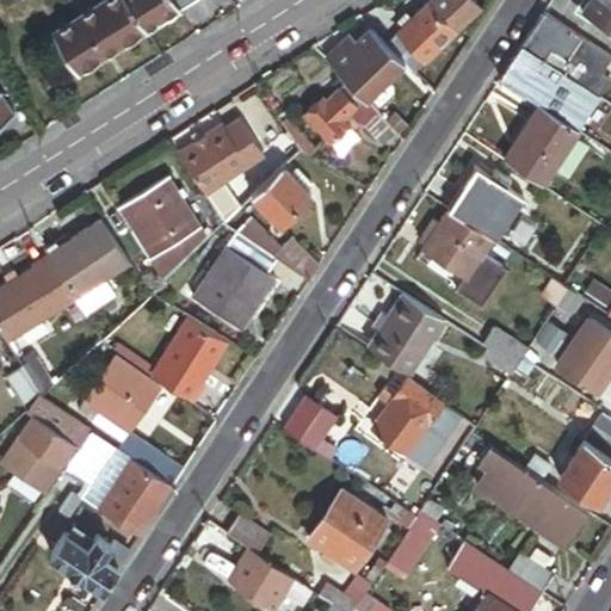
[(125,0),(111,0),(53,37),(76,78),(147,34),(125,0)]
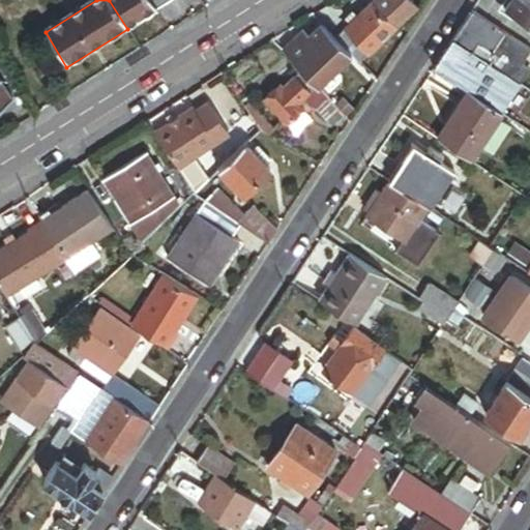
[(109,0),(127,29),(160,8),(162,10),(178,0),(109,0)]
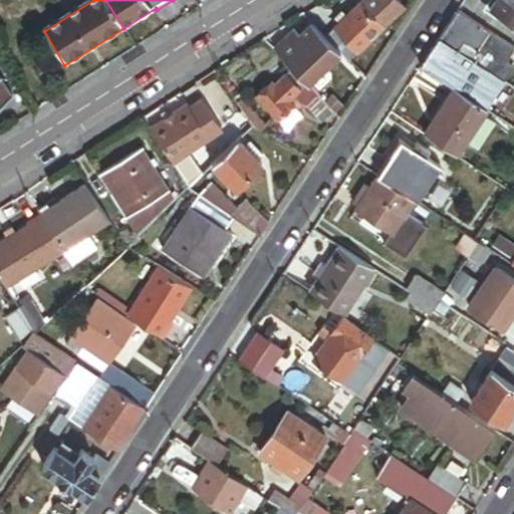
[(396,0),(363,0),(359,4),(377,23),(399,3),(396,0)]
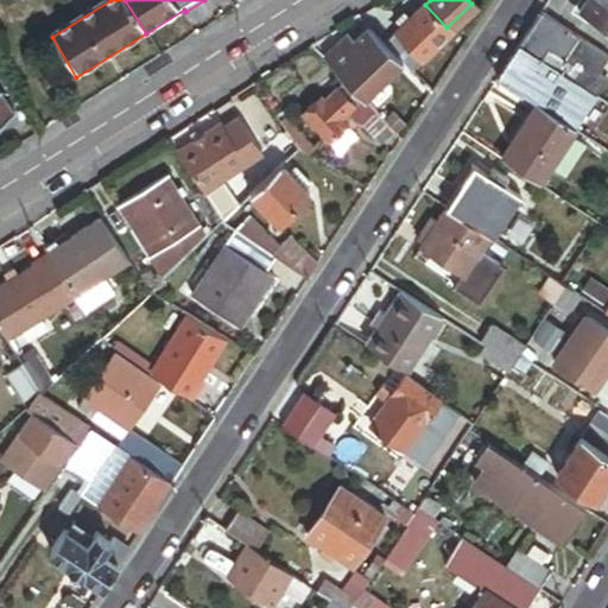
[(607,0),(588,0),(581,12),(607,29),(607,0)]
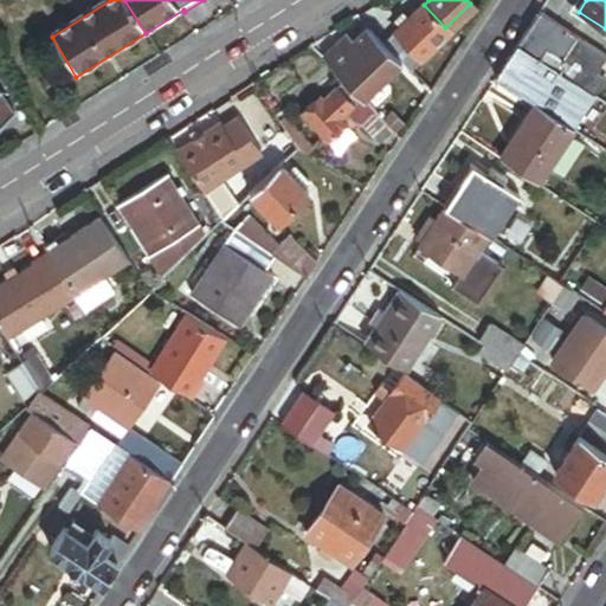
[(445,27),(450,32),(475,8),(470,4),(445,27)]
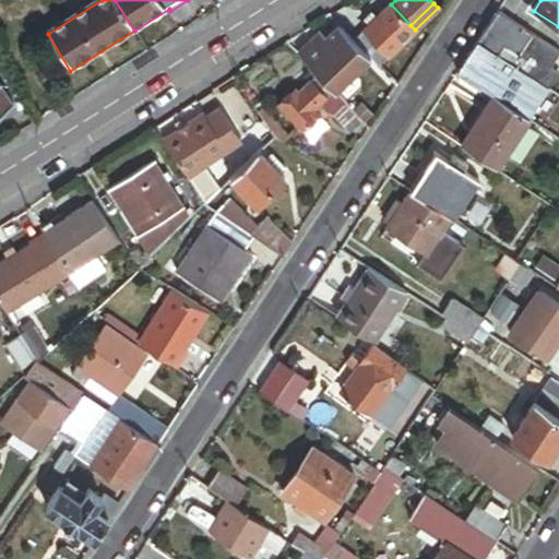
[(370,25),(353,42),(370,59),(378,67),(415,30),(411,25),(391,4),(378,18),(370,25)]
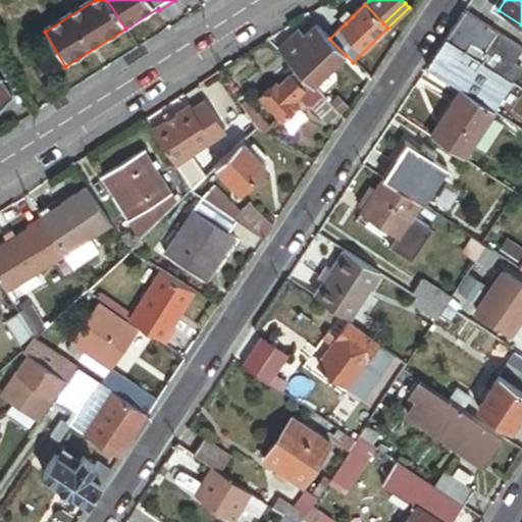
[(521,52),(521,49),(466,12),(447,41),(497,74),(512,85),(521,70),(514,65),(521,52)]
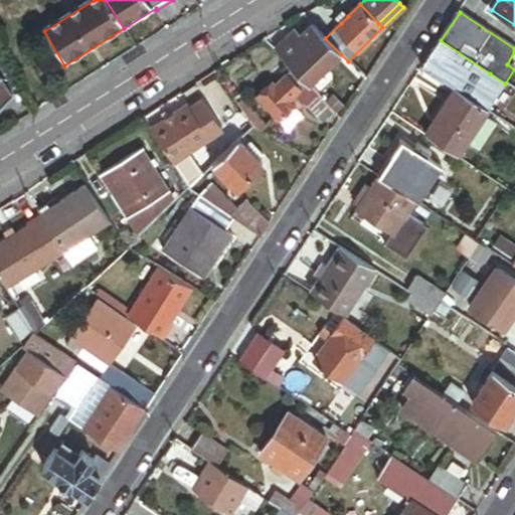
[(337,20),(341,23),(348,16),(345,13),(337,20)]
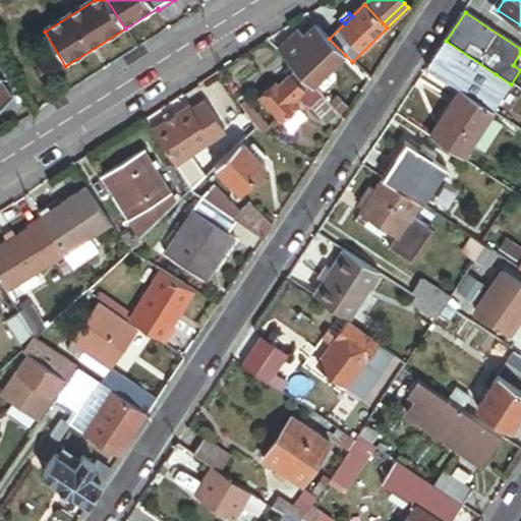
[(329,39),(315,25),(303,38),(298,43),(293,38),(278,53),(295,71),(311,88),(345,55),(329,39)]
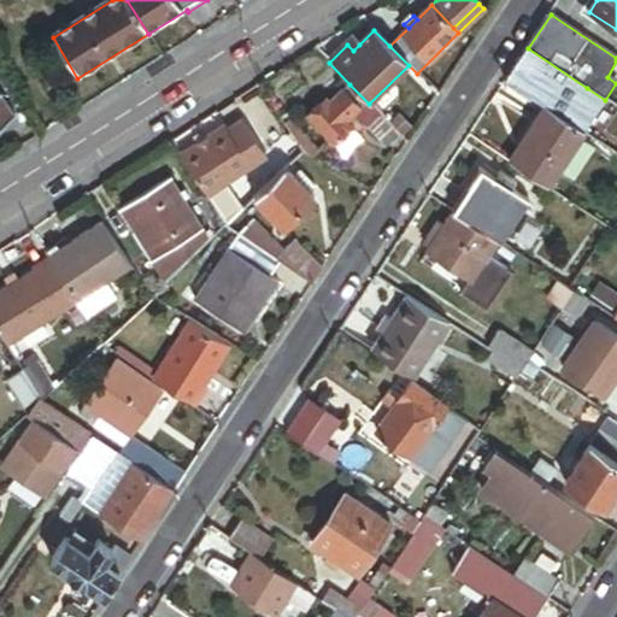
[(354,39),(347,45),(353,51),(359,45),(354,39)]
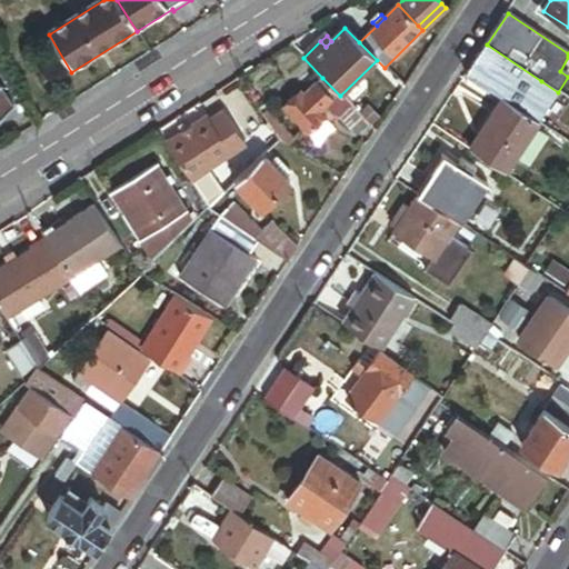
[(541,81),(487,45),(467,75),(505,99),(522,111),(541,81)]
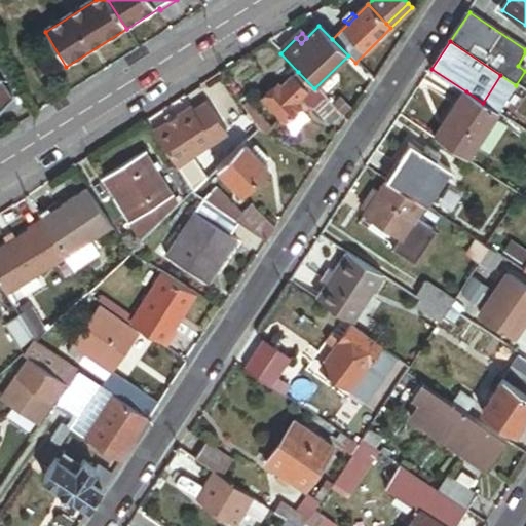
[(314,88),(298,72),(282,88),(277,85),(262,101),(285,123),(300,108),(297,105),(314,88)]
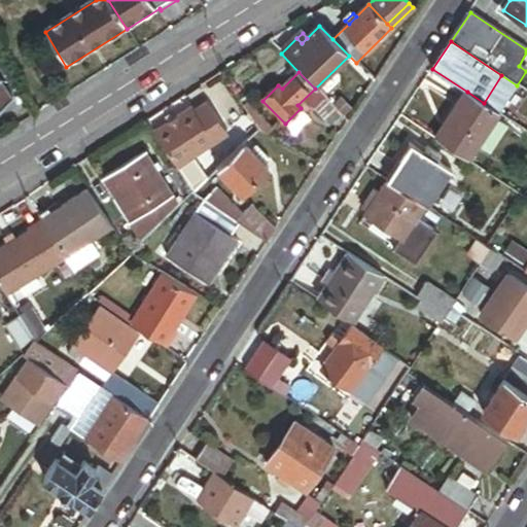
[(501,75),(484,103),(499,113),(517,85),(501,75)]
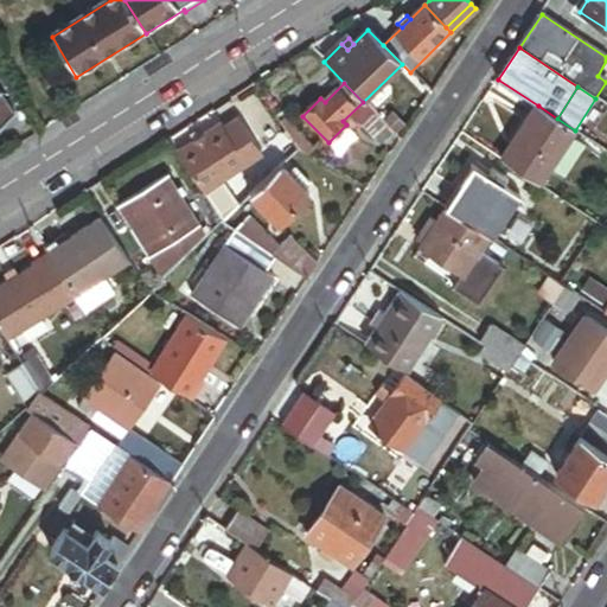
[(0,126),(16,116),(1,95),(0,95),(0,126)]
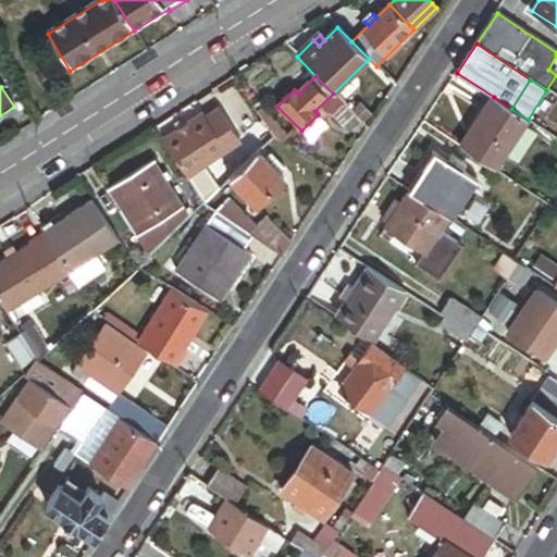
[(314,111),(318,114),(322,119),(329,113),(341,101),(333,94),(314,111)]
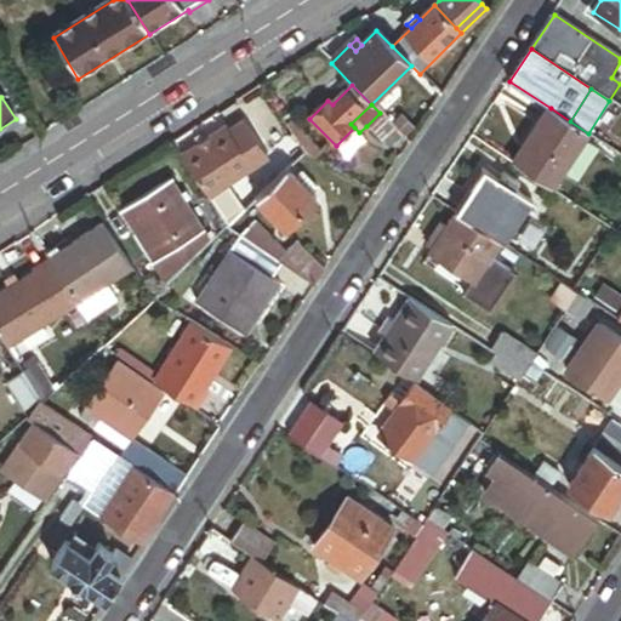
[(588,134),(570,121),(551,108),(513,164),(552,191),(590,135),(588,134)]
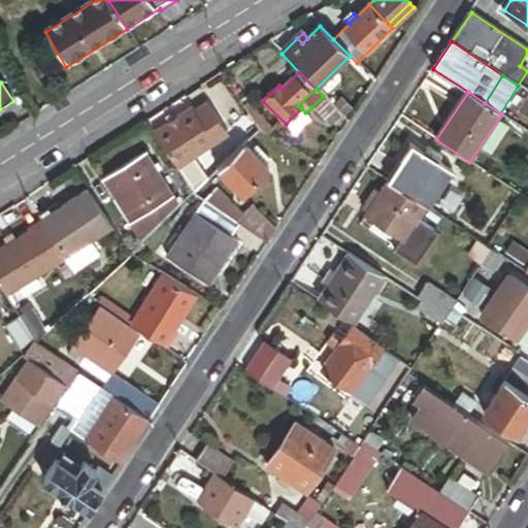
[(331,127),(342,116),(333,106),(323,96),(311,107),(331,127)]
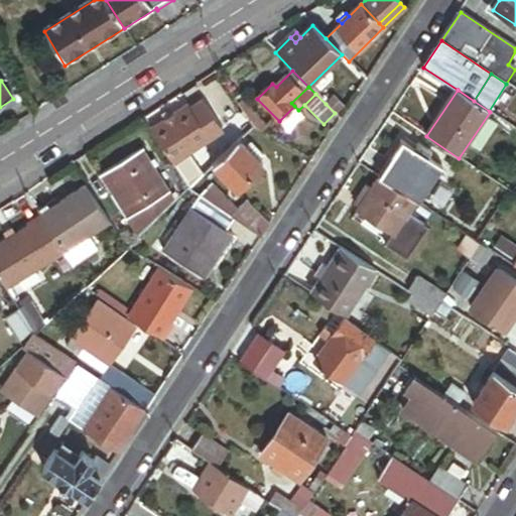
[(334,96),(326,104),(335,113),(338,117),(346,109),(334,96)]
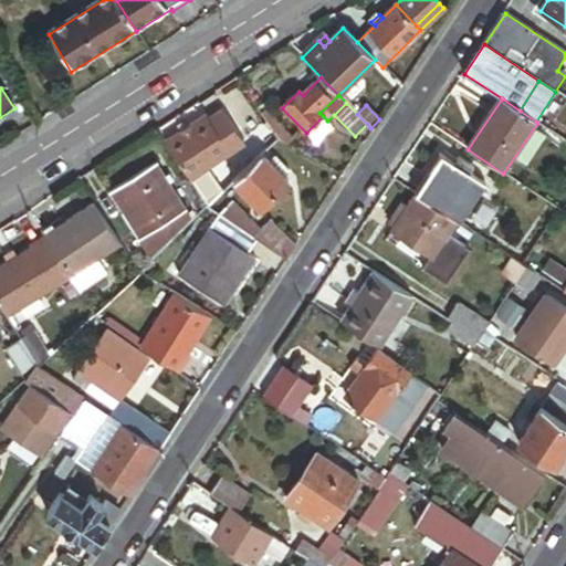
[(269,109),(261,115),(276,138),(290,146),(294,140),(269,109)]
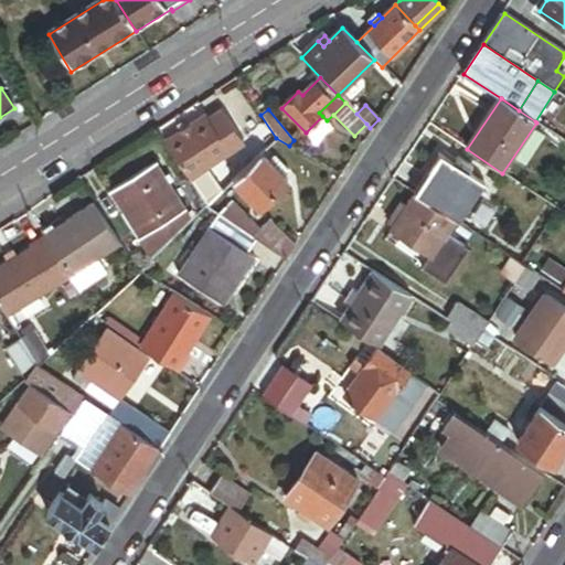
[(181,134),(166,144),(191,182),(246,147),(222,110),(209,119),(206,116),(187,129),(181,134)]
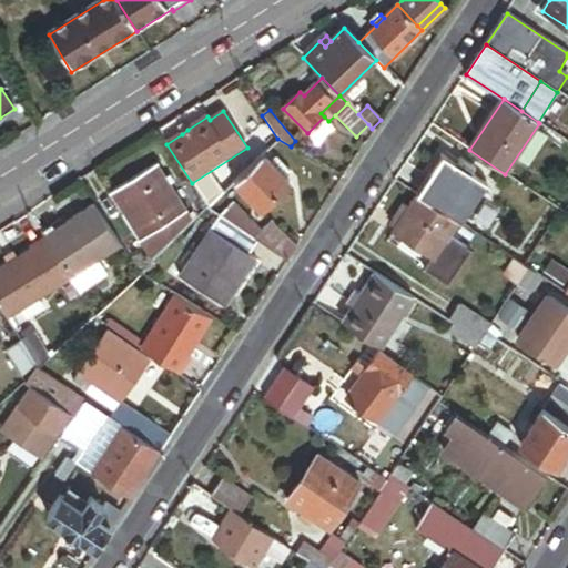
[(328,121),(324,117),(307,133),(320,145),(336,129),(328,121)]
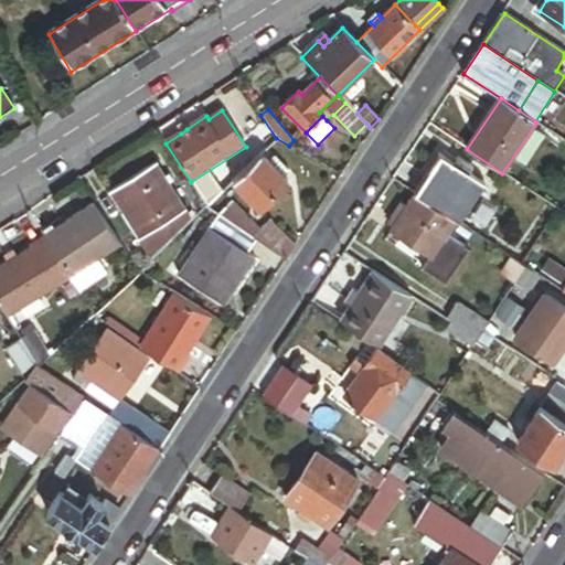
[(177,128),(181,134),(187,129),(183,124),(177,128)]
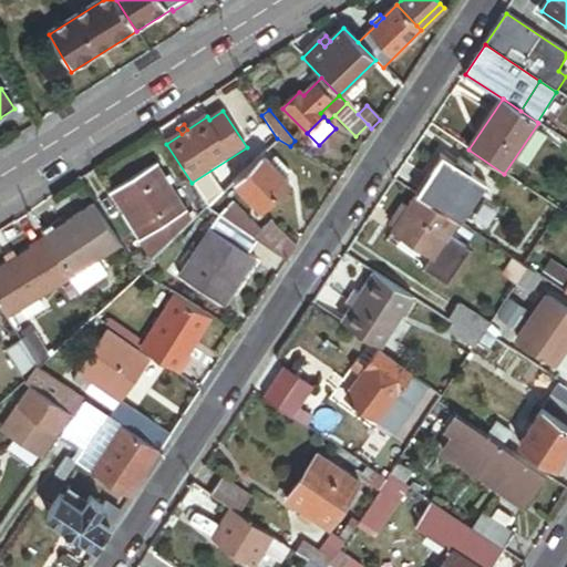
[(268,162),(260,154),(235,182),(263,208),(288,181),(284,176),(279,173),(268,162)]
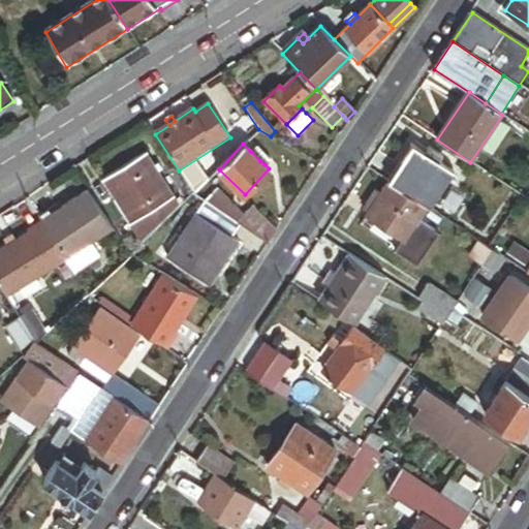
[(254,147),(250,151),(260,161),(265,156),(254,147)]
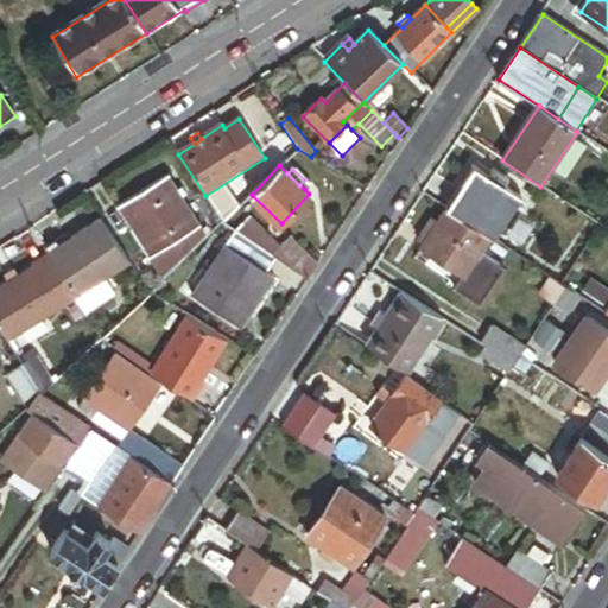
[(475,169),(448,210),(493,240),(494,241),(523,200),(506,189),(489,177),(475,169)]
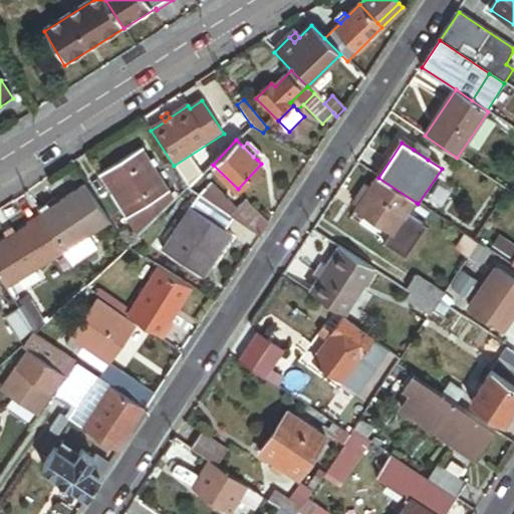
[(418,144),(414,150),(428,160),(433,154),(418,144)]
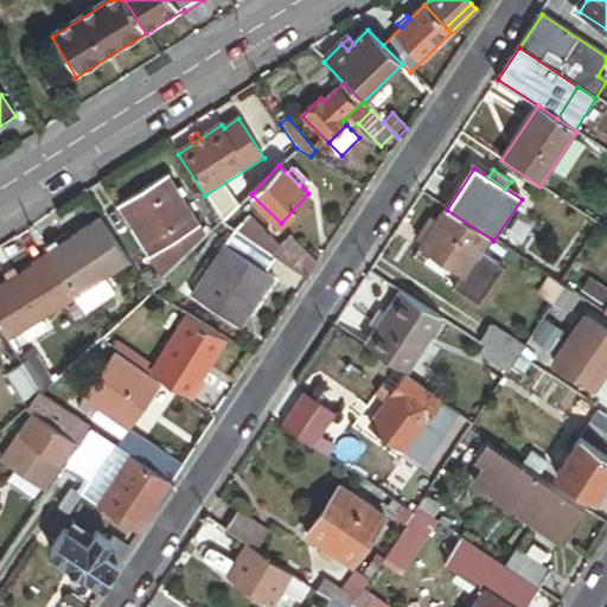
[(149,256),(200,224),(168,174),(117,206),(149,256)]
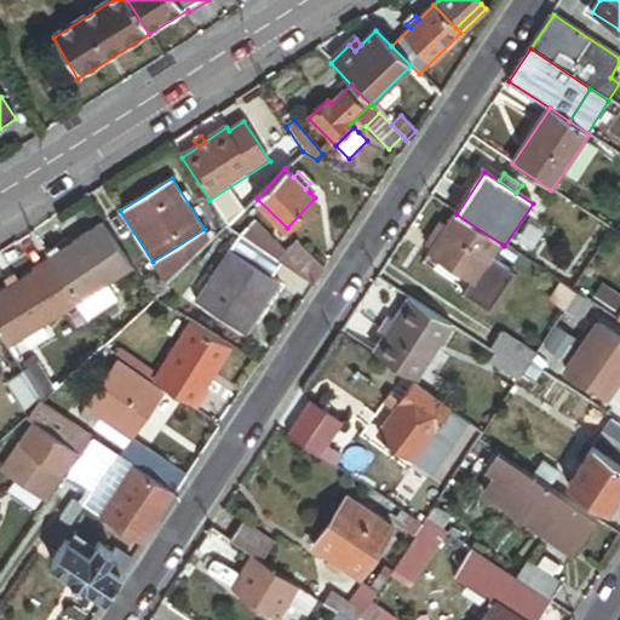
[(503,245),(457,214),(449,225),(435,247),(434,250),(476,279),(480,281),(495,256),(503,245)]
